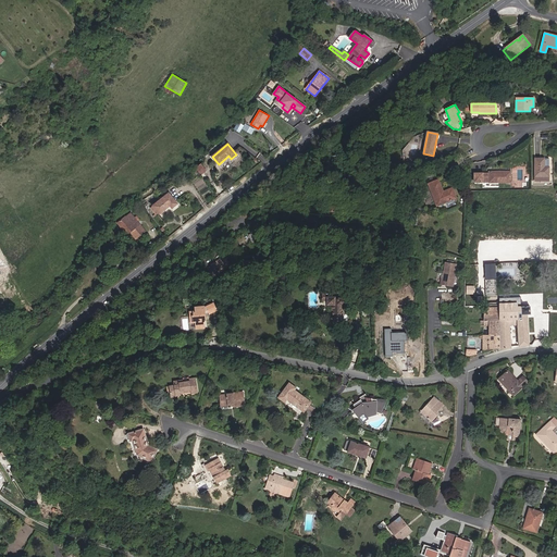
[(548,181),(549,159),(535,159),(535,181),(548,181)]
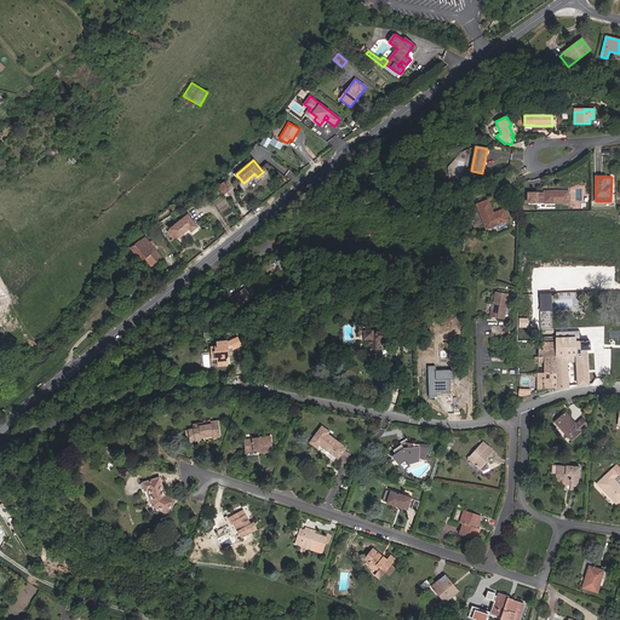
[(224,194),(229,190),(224,183),(218,188),(224,194)]
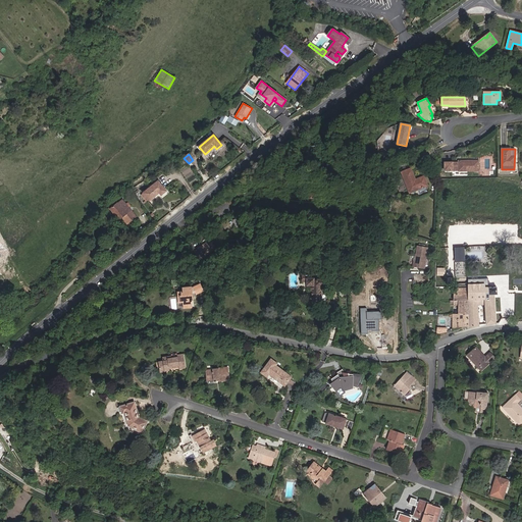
[(478,171),(478,161),(458,161),(458,162),(445,163),(445,164),(445,169),(445,171),(459,171),(478,171)]
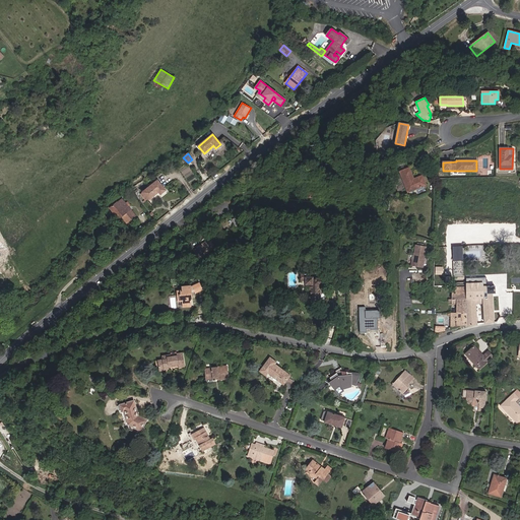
[(426,185),(423,176),(413,179),(409,168),(400,172),(408,192),(426,185)]
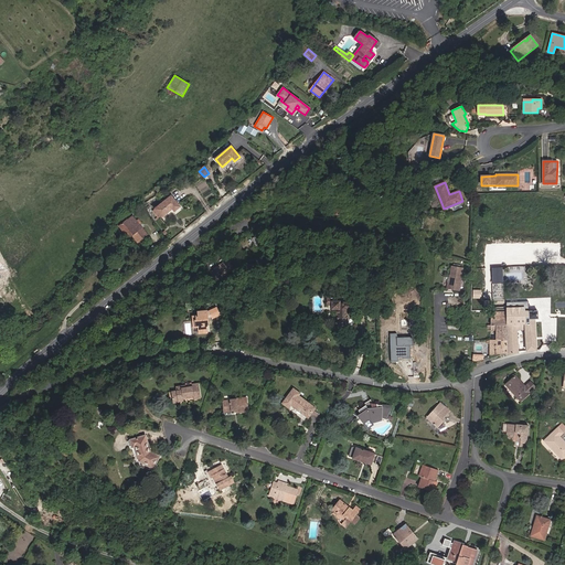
[(180,206),(171,195),(155,209),(161,217),(172,209),(174,212),(180,206)]
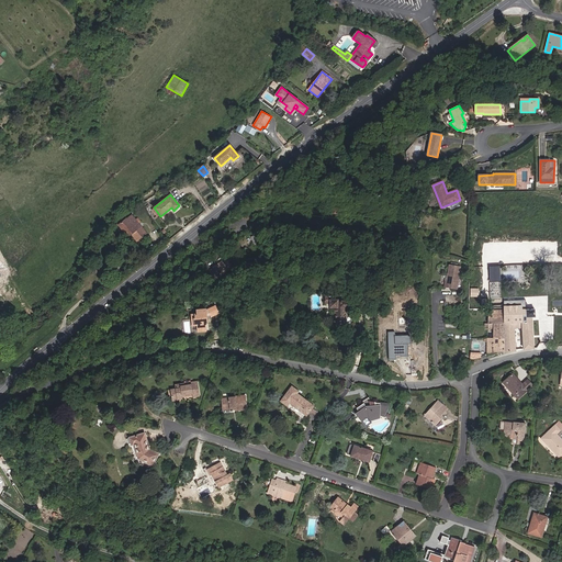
[(136,220),(132,214),(119,225),(134,245),(147,234),(138,223),(136,220)]
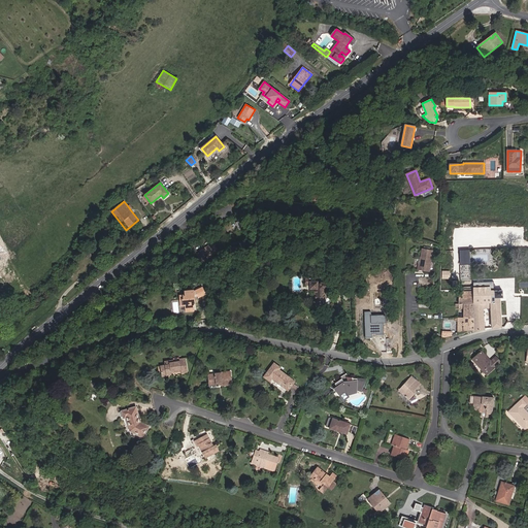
[(135,241),(141,236),(137,232),(132,237),(135,241)]
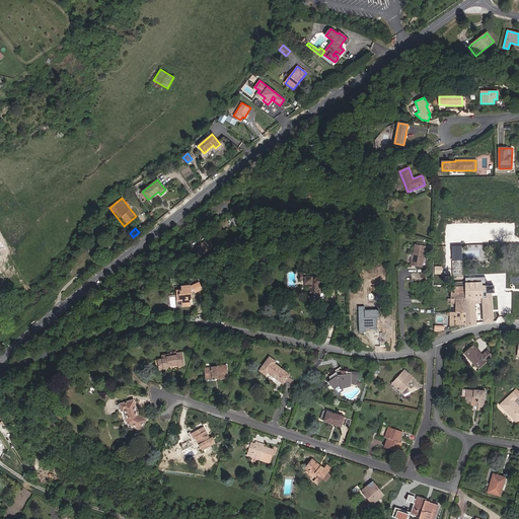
[(214,247),(209,239),(197,247),(198,248),(194,250),(198,257),(214,247)]
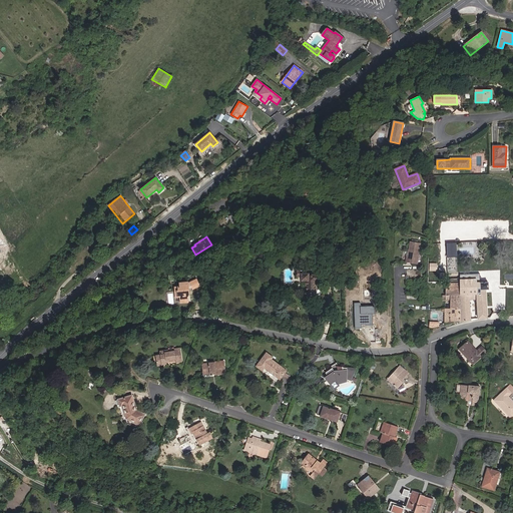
[(418,254),(420,243),(410,241),(408,251),(407,251),(406,263),(417,264),(417,261),(418,254)]
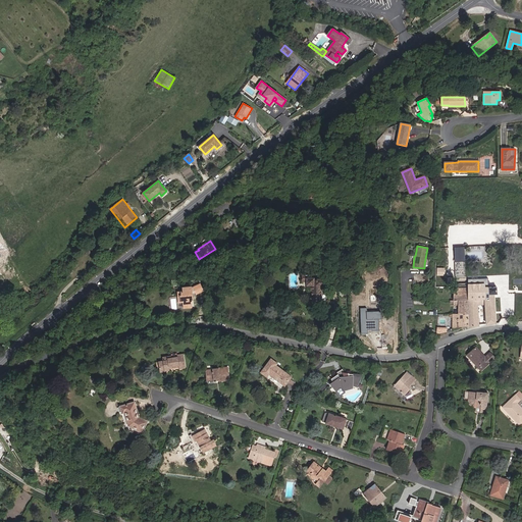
[(455,261),(464,260),(464,246),(454,247),(455,261)]
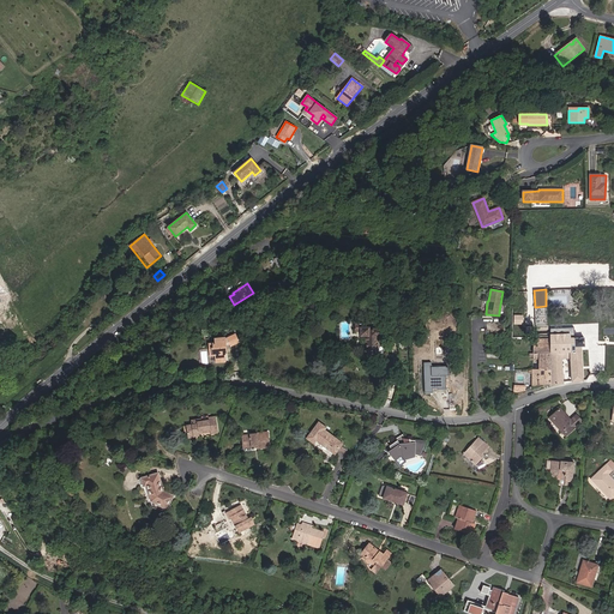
[(381,336),(381,329),(369,329),(369,327),(363,327),(363,324),(355,324),(355,331),(361,331),(360,337),(366,337),(366,355),(378,355),(378,354),(378,347),(379,336),(381,336)]
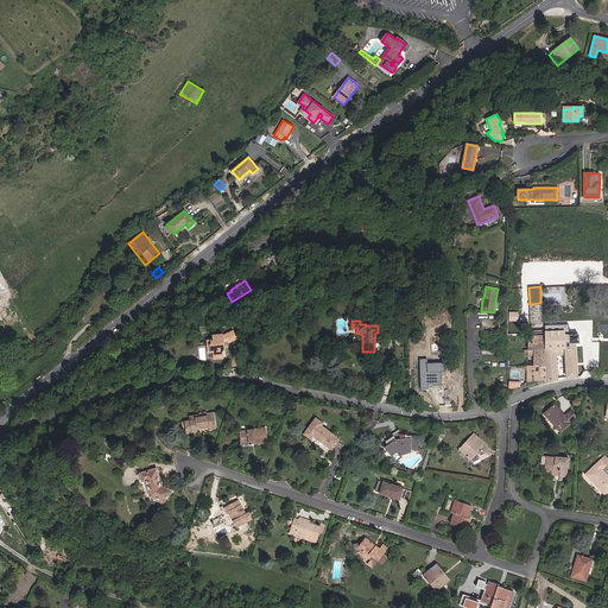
[(236,339),(233,331),(225,335),(222,336),(222,335),(213,335),(214,340),(211,340),(211,344),(210,344),(211,352),(214,352),(214,359),(222,358),(222,352),(225,349),(223,342),(228,341),(228,342),(236,339)]
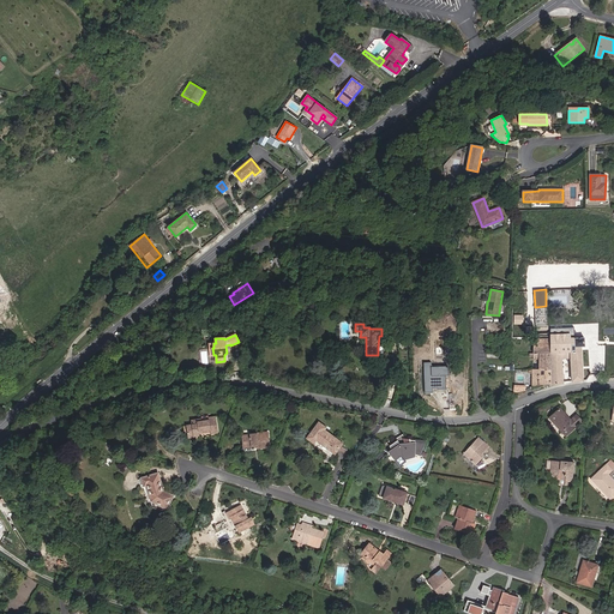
[(584,347),(584,338),(551,339),(551,353),(549,371),(551,371),(552,384),(563,384),(561,359),(571,357),(572,381),(583,380),(581,347),(584,347)]
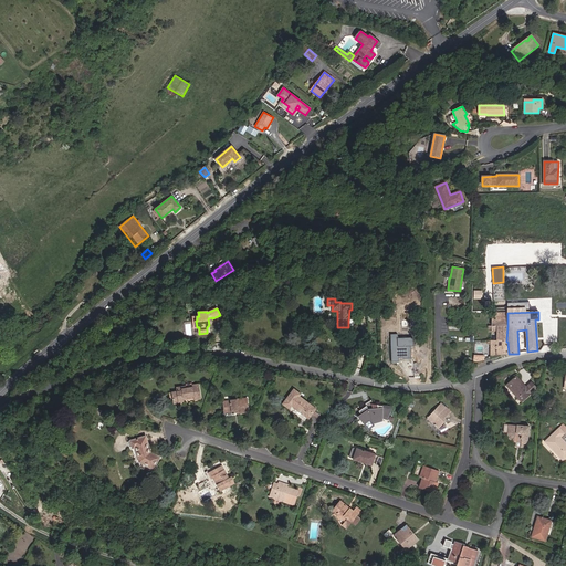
[(507,325),(507,313),(492,313),(491,326),(498,325),(507,325)]
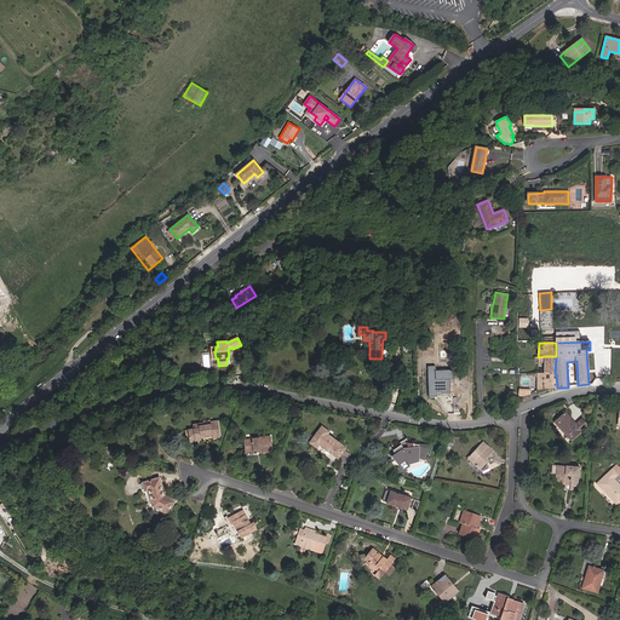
[(555,374),(556,356),(545,356),(545,362),(545,374),(555,374)]
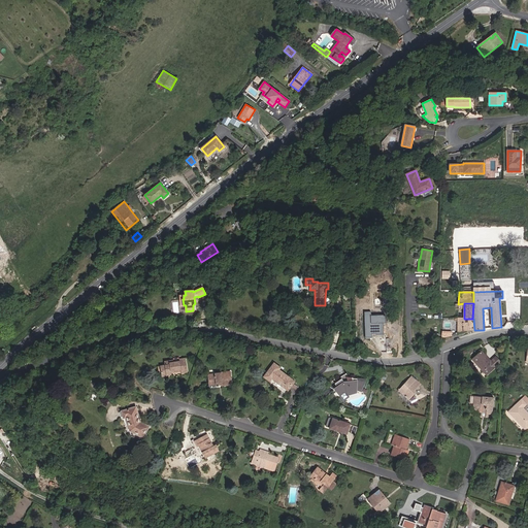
[(387,324),(387,316),(372,316),(372,312),(366,312),(366,338),(372,338),(372,334),(376,334),(376,335),(384,335),(384,324),(387,324)]
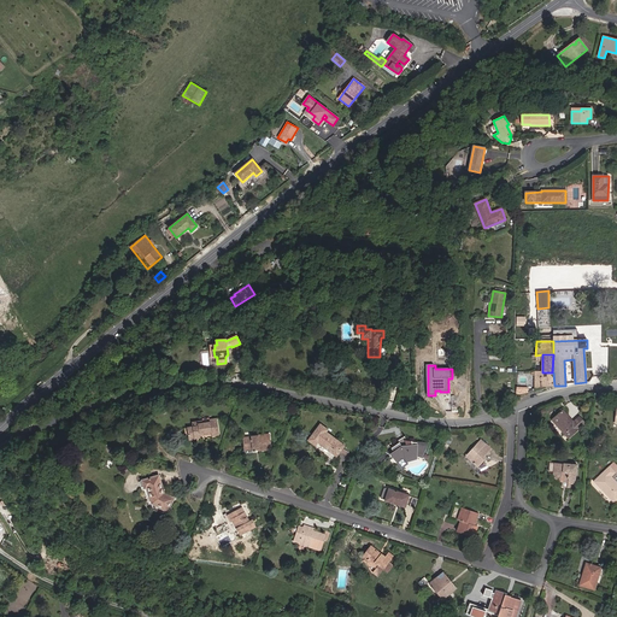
[(554,386),(553,372),(552,372),(542,372),(535,372),(535,388),(553,386),(553,387),(554,386)]
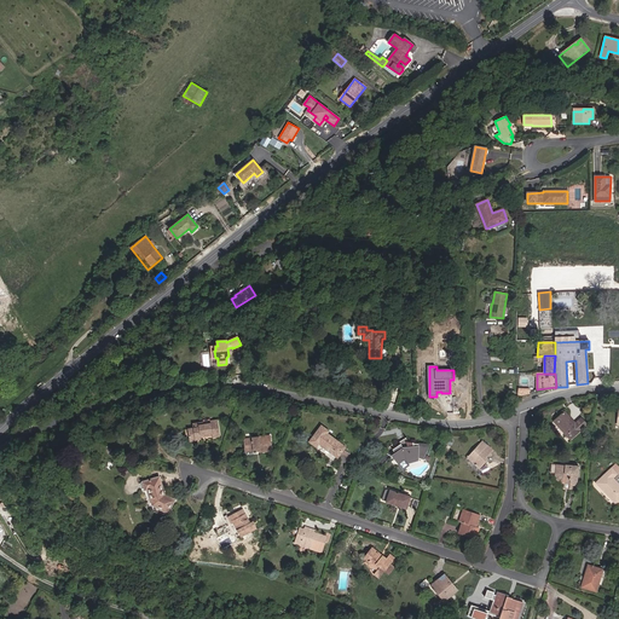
[(571,439),(586,424),(580,418),(576,423),(565,412),(554,421),(571,439)]
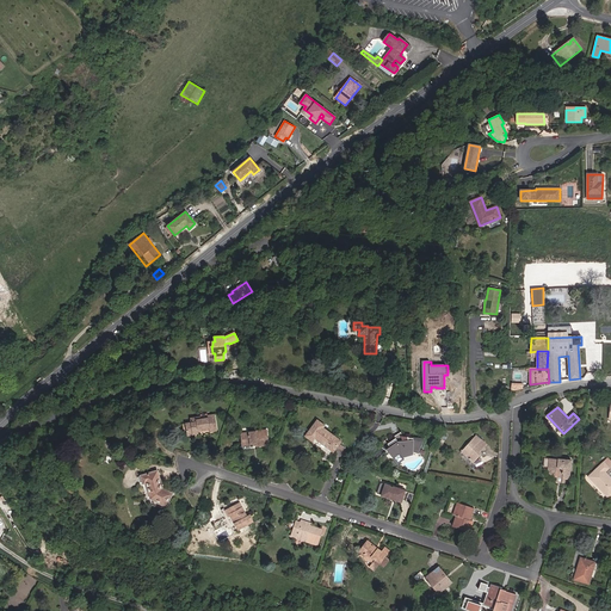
[(217,431),(215,414),(208,415),(208,418),(201,419),(201,417),(190,419),(191,423),(185,424),(186,431),(192,430),(192,434),(198,433),(198,432),(197,429),(202,429),(202,430),(209,429),(210,430),(210,432),(217,431)]
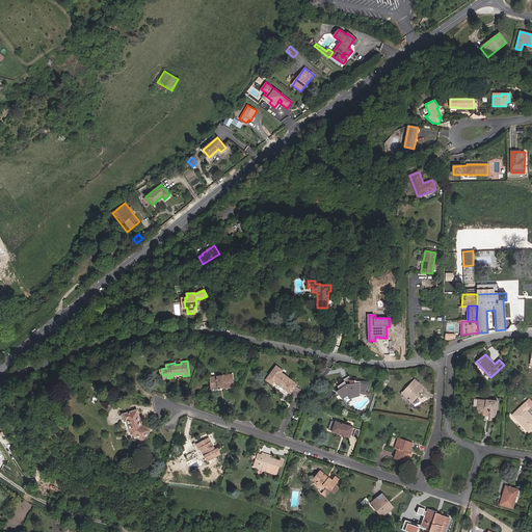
[(290,393),(296,384),(281,373),(283,371),(276,366),(266,379),(272,384),(274,381),(290,393)]
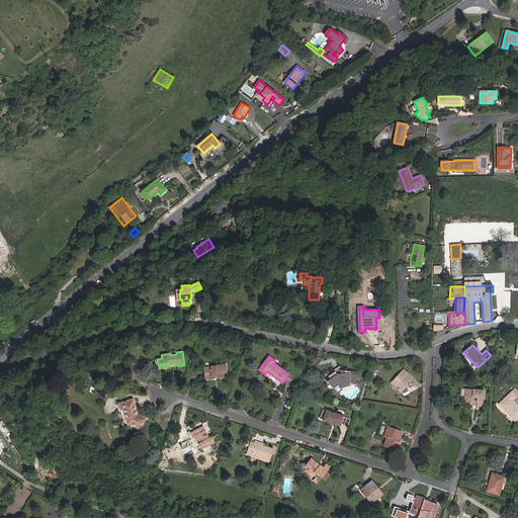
[(228,377),(227,367),(221,368),(221,365),(210,366),(211,367),(204,368),(205,377),(213,376),(218,376),(218,378),(228,377)]
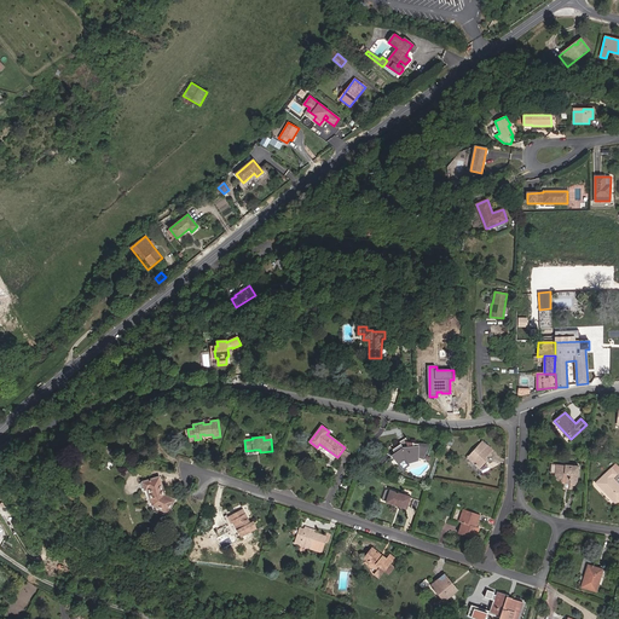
[(486,458),(493,450),(482,440),(467,458),(479,469),(486,462),(484,461),(486,458)]
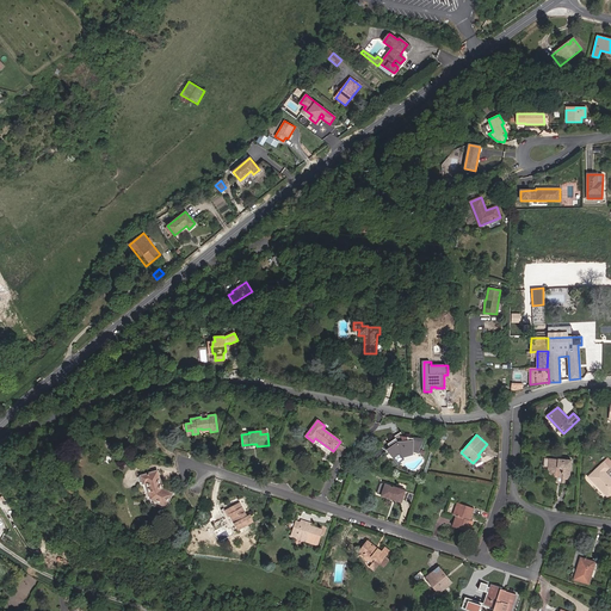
[(417,452),(421,442),(413,440),(413,438),(402,438),(403,443),(399,445),(396,440),(394,437),(381,444),(384,448),(384,450),(393,452),(394,457),(397,462),(402,460),(401,457),(412,454),(412,451),(417,452)]
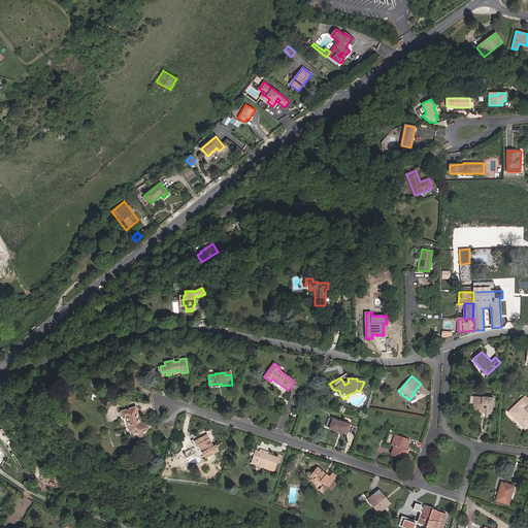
[(492,418),(494,397),(470,396),(469,403),(473,403),(473,405),(474,407),(475,409),(476,409),(479,411),(481,413),(481,417),(492,418)]
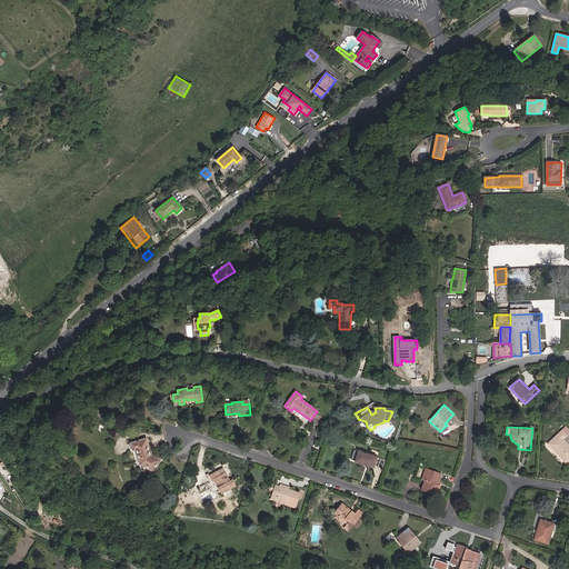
[(568,446),(562,439),(567,436),(562,430),(548,443),(566,462),(568,459),(568,446)]
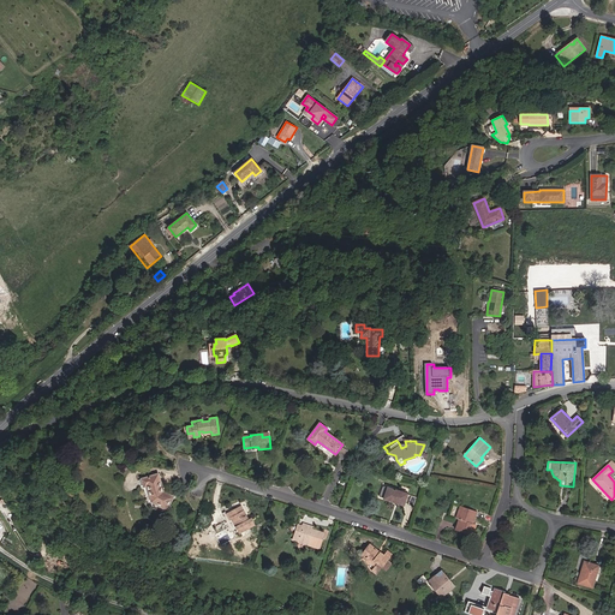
[(163,491),(157,475),(142,479),(144,487),(147,485),(151,501),(167,509),(173,497),(163,491)]
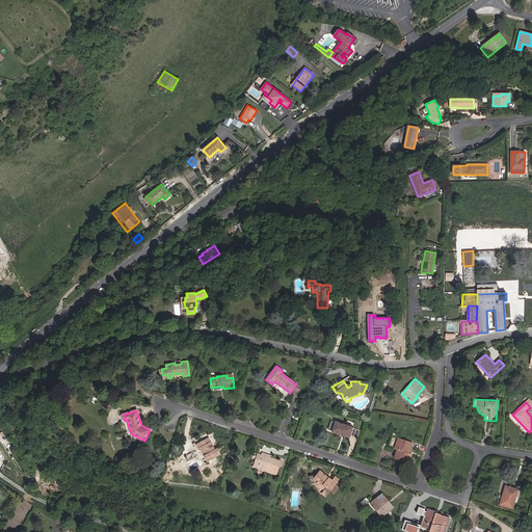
[(349,436),(352,427),(331,421),(329,425),(334,427),(333,431),(349,436)]
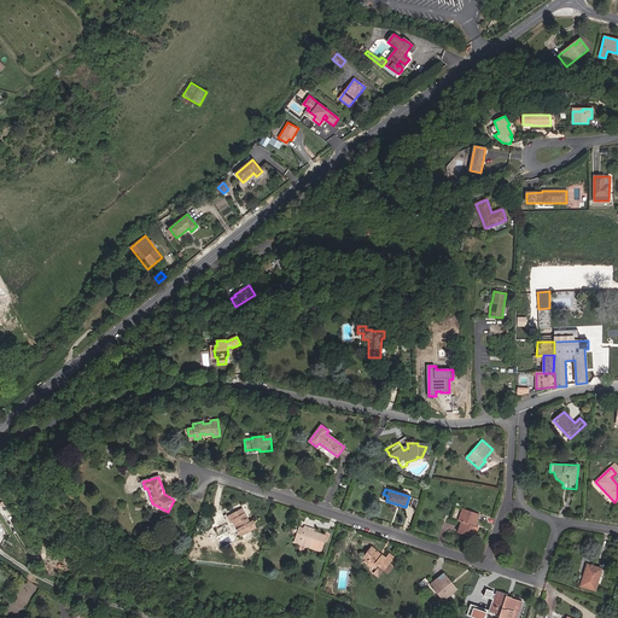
[(242,509),(228,517),(231,522),(233,520),(240,536),(255,528),(252,522),(250,523),(249,524),(246,519),(248,519),(242,509)]
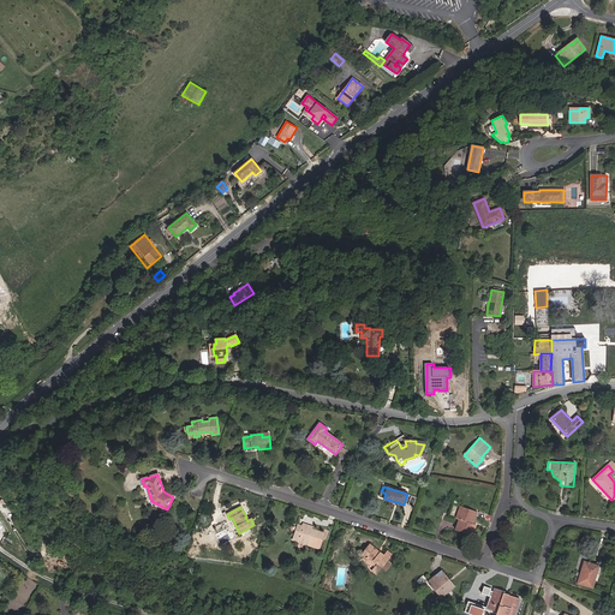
[(473,521),(477,512),(460,507),(457,519),(459,519),(455,530),(472,536),(476,525),(473,524),(472,524),(472,521),(473,521)]
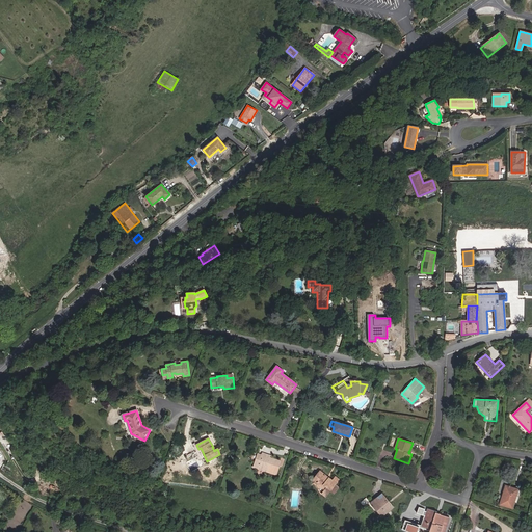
[(282,467),(284,459),(281,458),(280,462),(268,458),(268,461),(261,459),(262,456),(258,455),(255,466),(276,473),(278,464),(282,467)]
